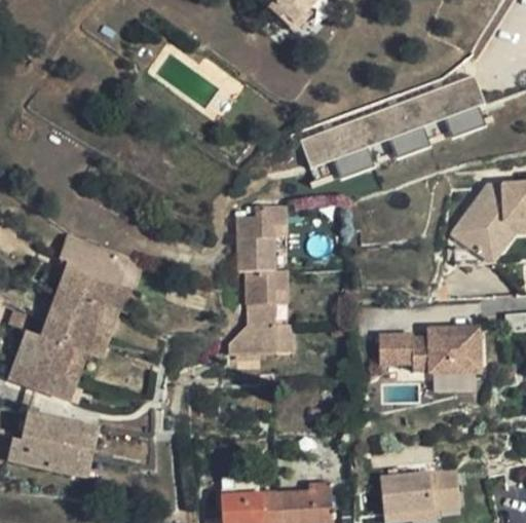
[(261,0),(292,29),(310,9),(306,6),(311,0),(261,0)]
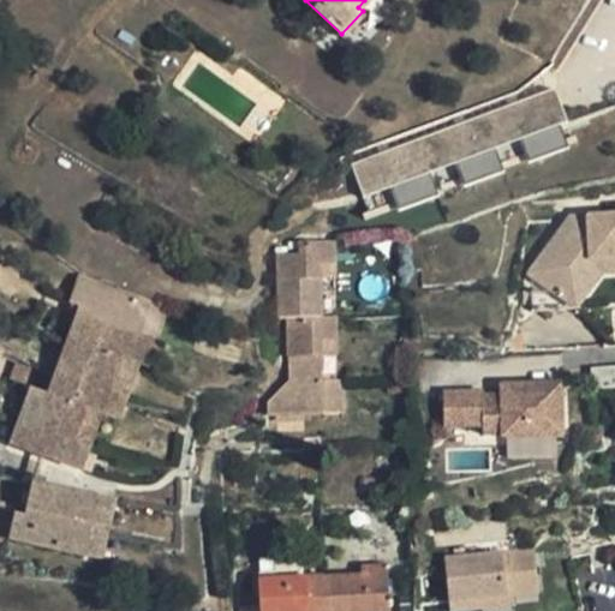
[(567,119),(555,87),(352,160),(364,193),(392,185),(429,171),(455,160),(495,147),(521,136),(561,121),(567,119)]
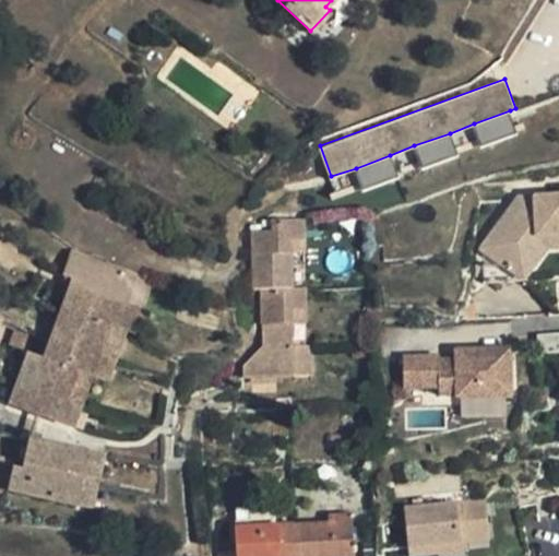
[(143,127),(151,115),(135,104),(128,116),(143,127)]
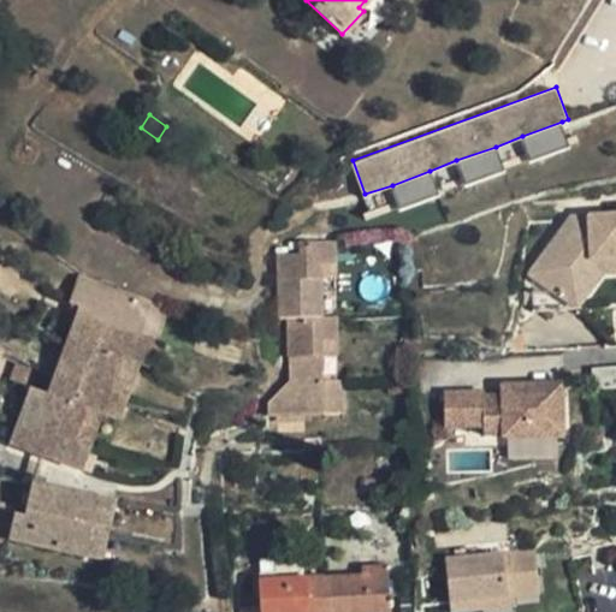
[(562,122),(522,136),(531,160),(570,144),(562,122)]
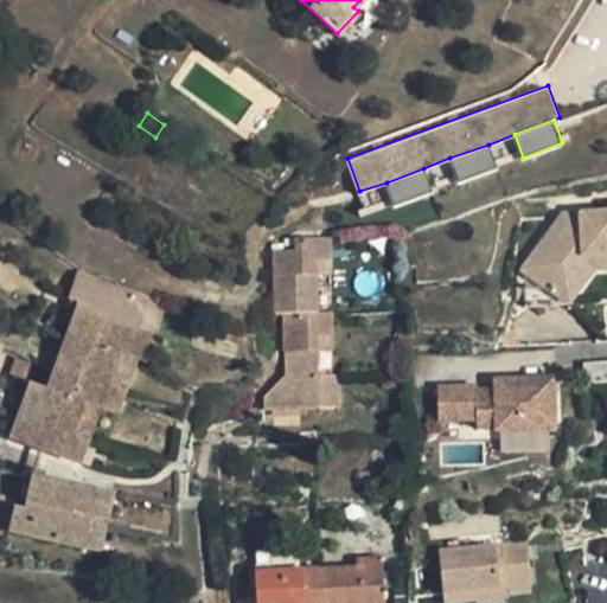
[(489,145),(449,158),(458,181),(497,167),(489,145)]
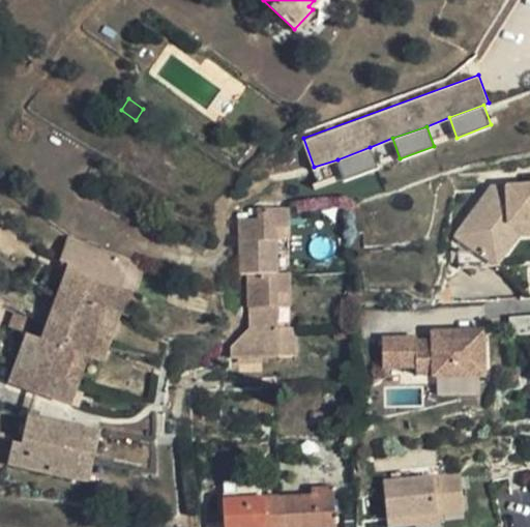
[(370,147),(337,159),(345,179),(378,168),(370,147)]
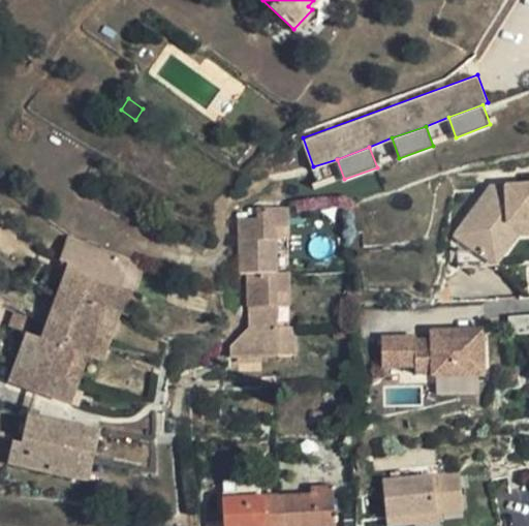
[(521,238),(528,238),(528,184),(505,187),(492,186),(454,237),(499,269),(521,238)]
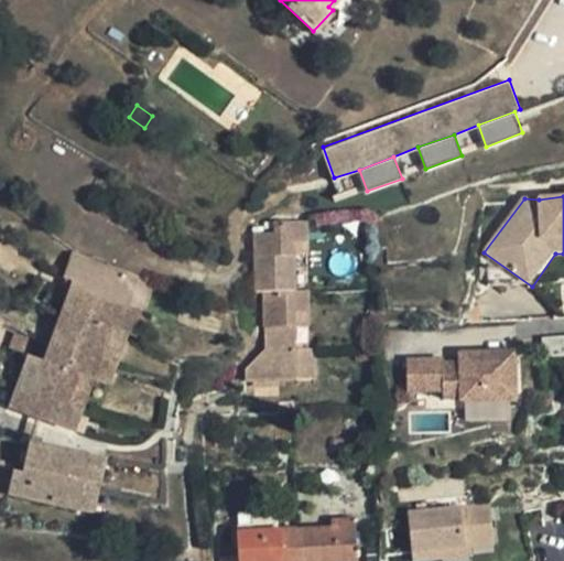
[(262,288),(282,287),(297,287),(297,262),(305,262),(304,215),(277,216),(273,216),(273,229),(252,229),(255,288),(262,288)]
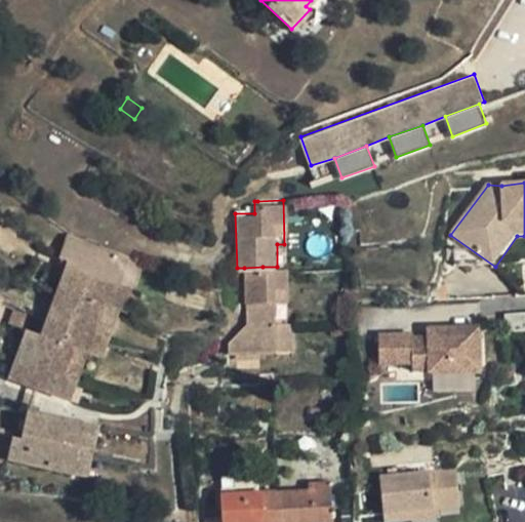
[(68,256),(58,281),(109,299),(110,298),(122,303),(128,306),(136,284),(124,279),(131,256),(69,233),(61,254),(68,256)]
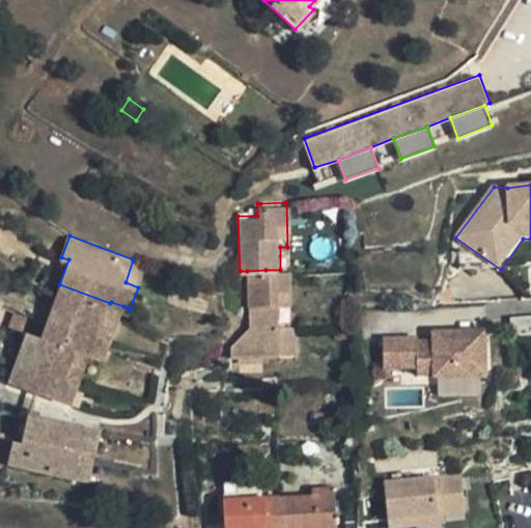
[(126,282),(138,287),(146,265),(133,259),(126,282)]
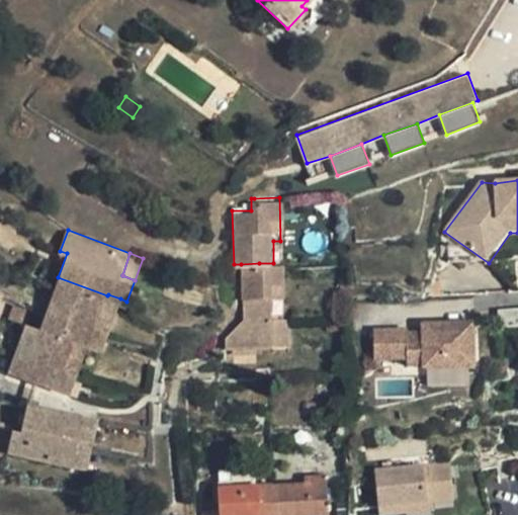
[(242,315),(258,315),(274,314),(274,295),(281,294),(281,263),(273,263),(259,263),(241,264),(242,315)]
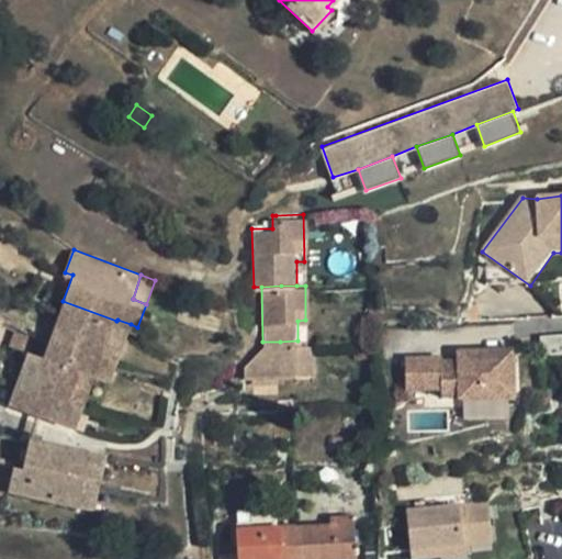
[(63,301),(59,309),(113,330),(116,321),(63,301)]
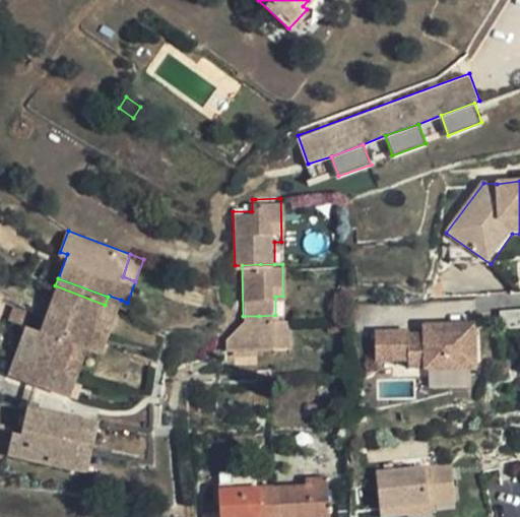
[(75,339),(86,344),(102,348),(112,322),(100,317),(105,305),(55,285),(40,327),(74,340),(75,339)]
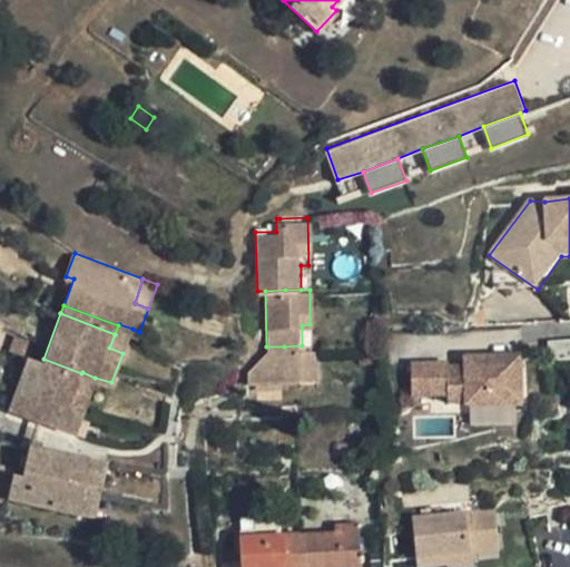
[(115,334),(128,340),(133,329),(119,324),(118,325),(115,334)]
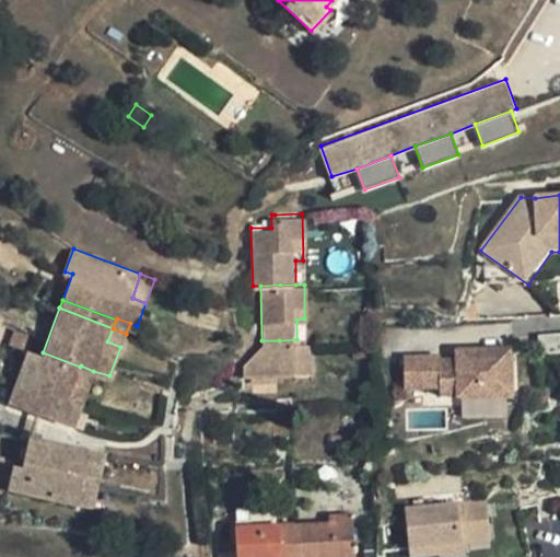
[(120,347),(126,334),(113,328),(107,341),(120,347)]
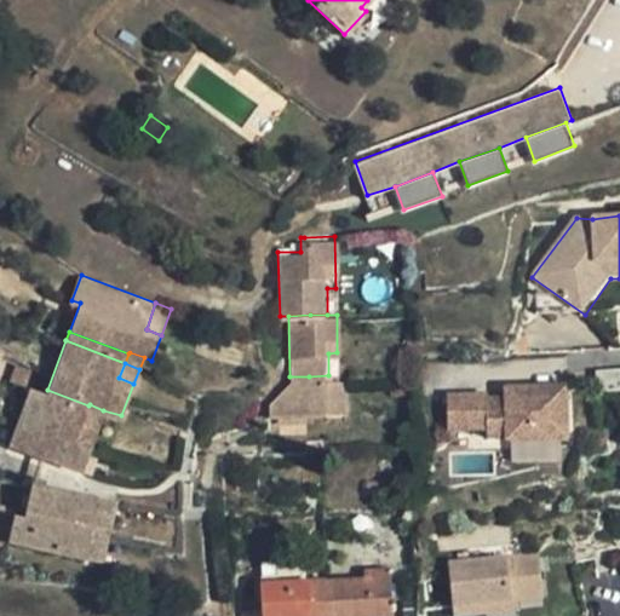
[(273,410),(305,410),(349,410),(349,375),(328,375),(309,376),(290,376),(273,396),(273,410)]
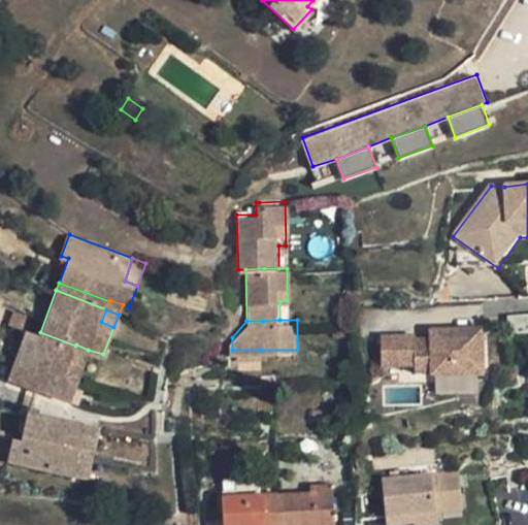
[(25,333),(73,352),(75,346),(40,332),(39,335),(26,329),(25,333)]
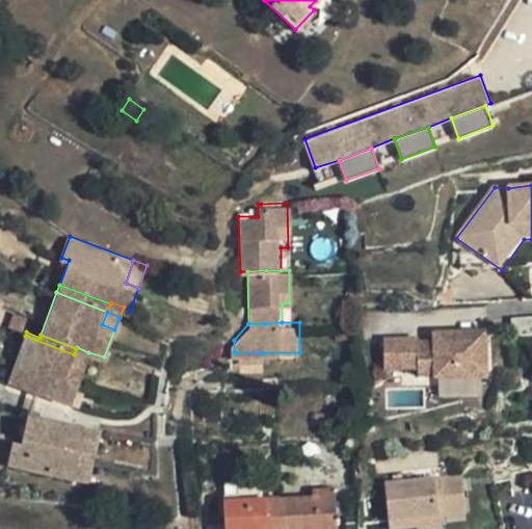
[(70,402),(80,373),(69,368),(74,354),(25,336),(8,378),(70,402)]
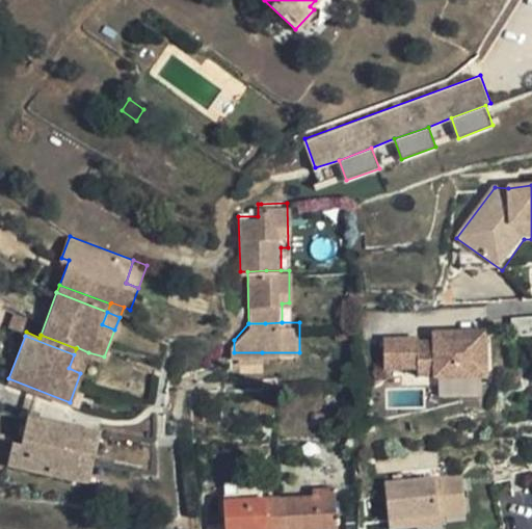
[(489,380),(488,336),(449,337),(450,346),(436,346),(434,346),(433,351),(426,352),(426,347),(422,347),(421,343),(387,344),(388,373),(422,372),(422,380),(436,379),(437,382),(489,380)]
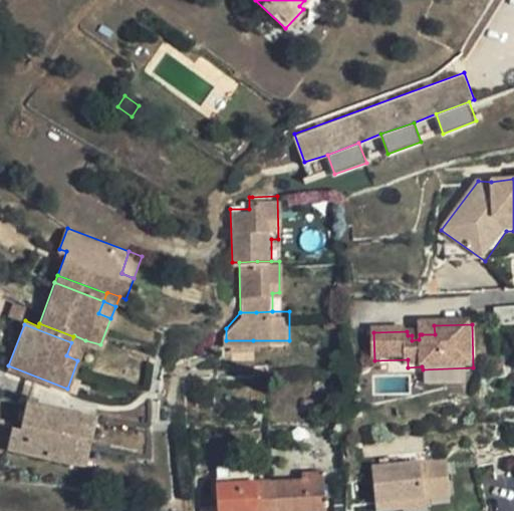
[(422,334),(435,334),(434,325),(422,326),(422,334)]
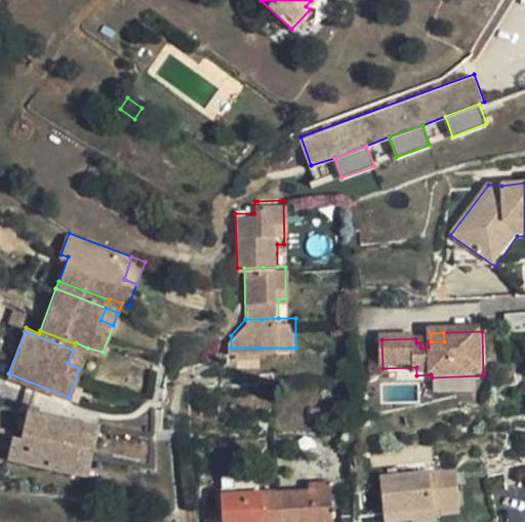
[(73,350),(85,354),(87,348),(76,343),(75,344),(73,350)]
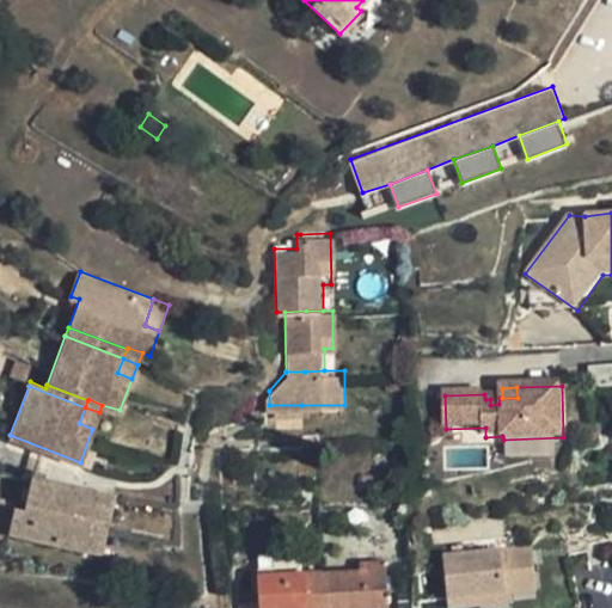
[(92,429),(99,412),(85,407),(79,423),(92,429)]
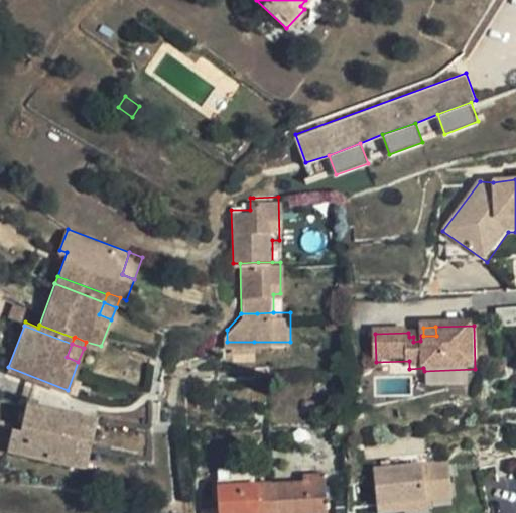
[(89,446),(96,416),(60,408),(25,400),(19,428),(11,426),(6,447),(71,462),(76,443),(89,446)]
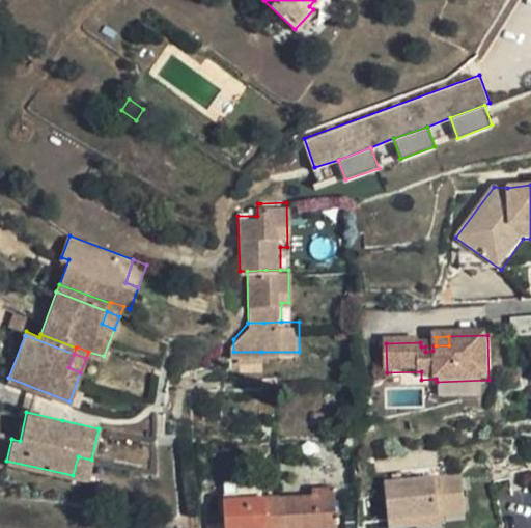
[(87,479),(91,460),(78,456),(73,475),(87,479)]
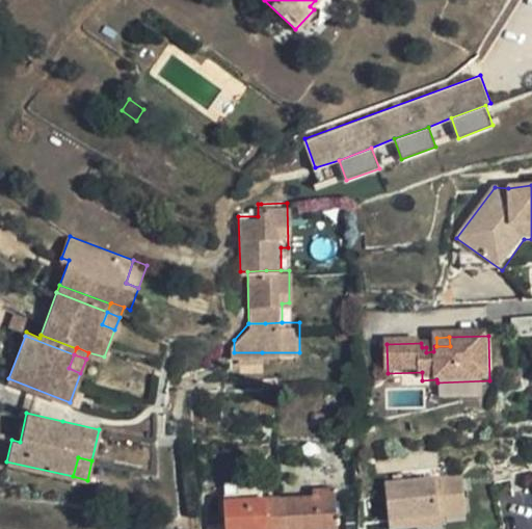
[(467,512),(461,476),(384,484),(389,528),(390,528),(416,526),(415,518),(446,514),(467,512)]
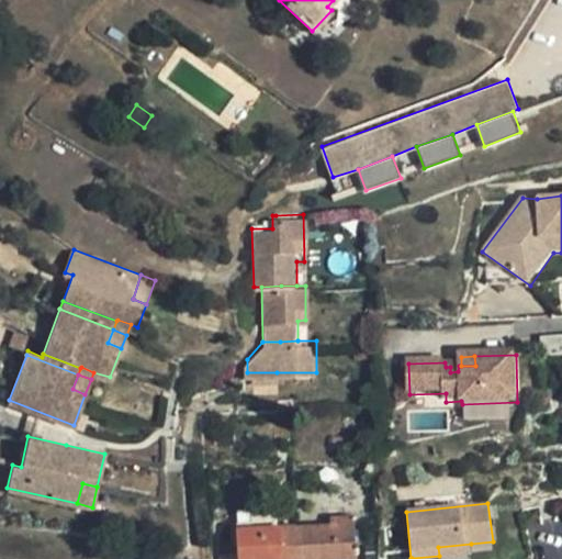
[(356,558),(353,515),(330,516),(330,525),(261,528),(260,520),(236,521),(237,558),(356,558)]
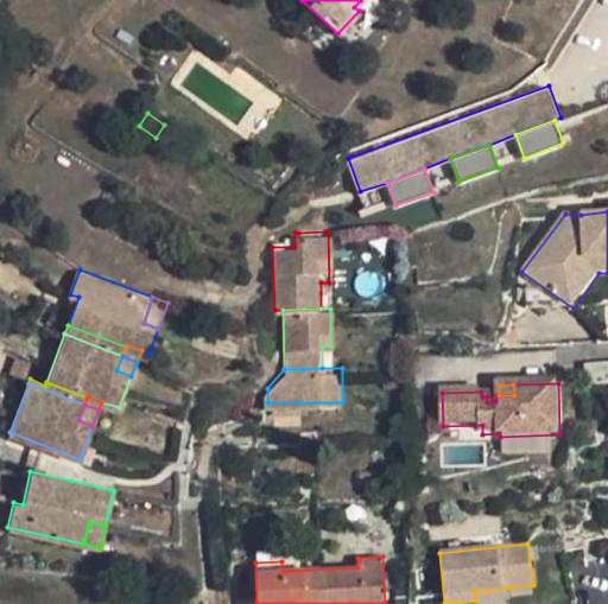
[(474,591),(475,601),(510,597),(510,587),(474,591)]
